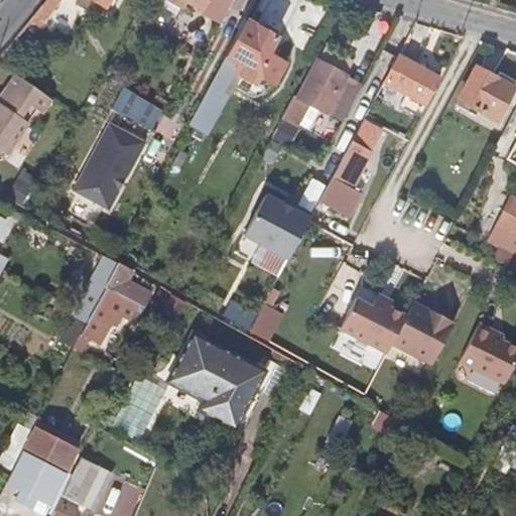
[(109,0),(47,0),(38,11),(46,16),(60,0),(93,0),(106,7),(109,0)]
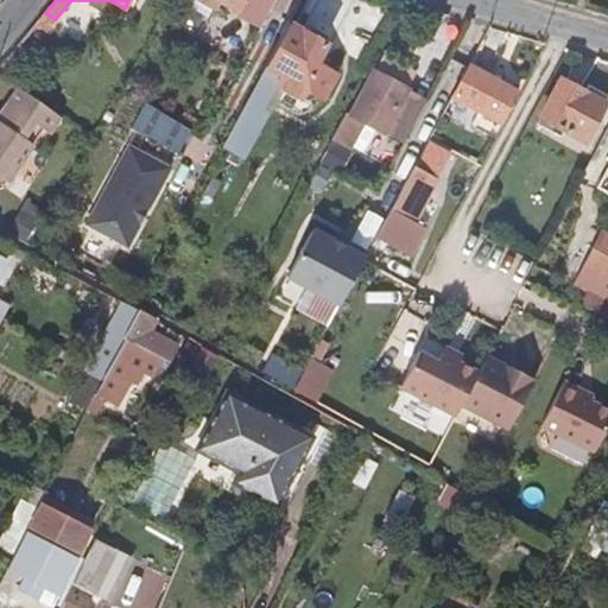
[(245,0),(215,0),(239,12),(245,0)]
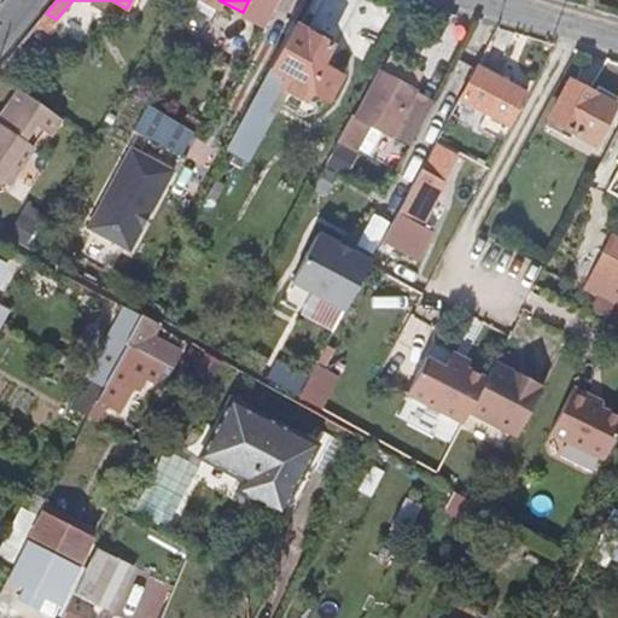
[(233,66),(261,82),(289,28),(301,7),(286,0),(281,0),(260,40),(250,35),(233,66)]
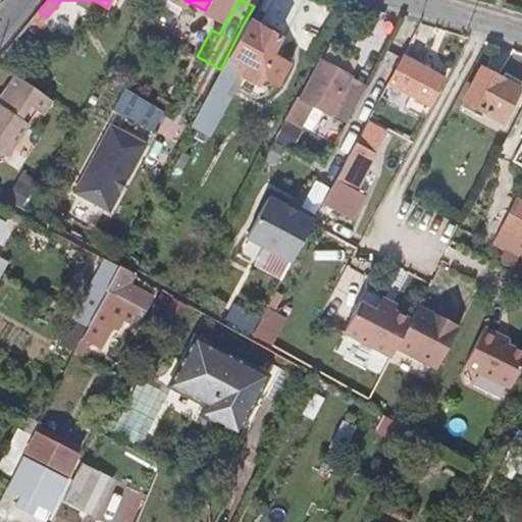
[(275,41),(244,23),(220,69),(206,95),(220,103),(231,84),(250,94),(256,84),(271,92),(283,68),(274,63),(277,56),(269,52),(275,41)]
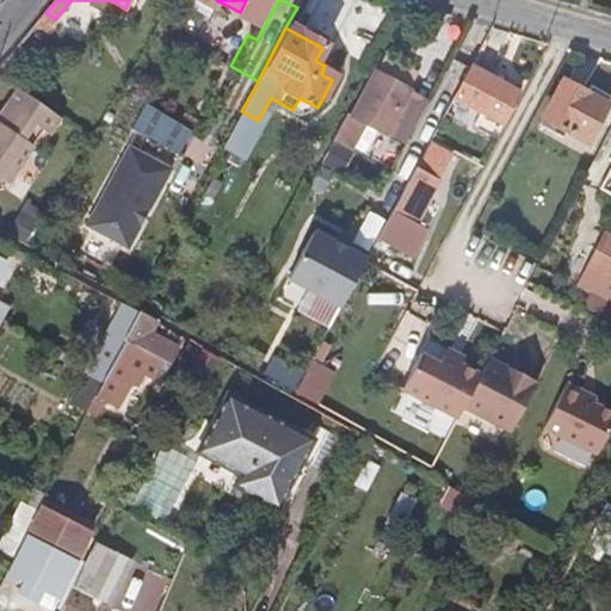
[(458,98),(474,106),(504,123),(519,97),(474,71),(458,98)]
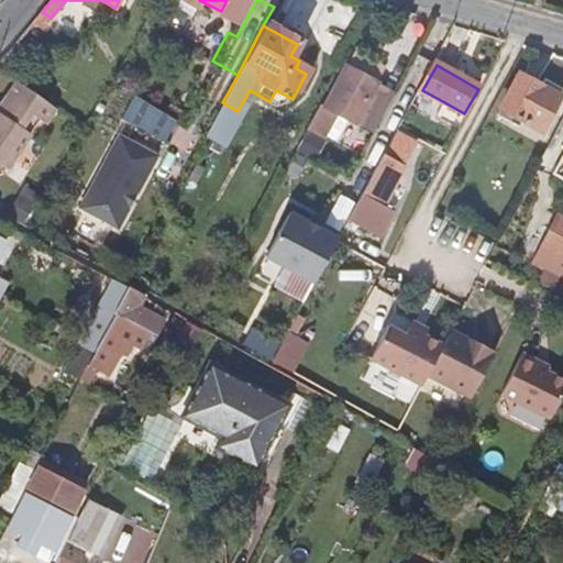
[(323,111),(317,108),(304,134),(319,143),(332,119),(349,127),(371,87),(344,74),(323,111)]
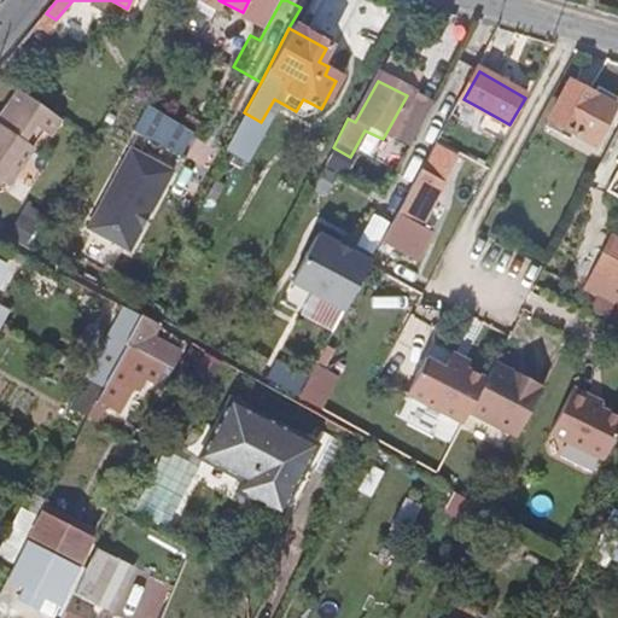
[(598,94),(573,81),(554,116),(598,141),(614,112),(594,101),(598,94)]
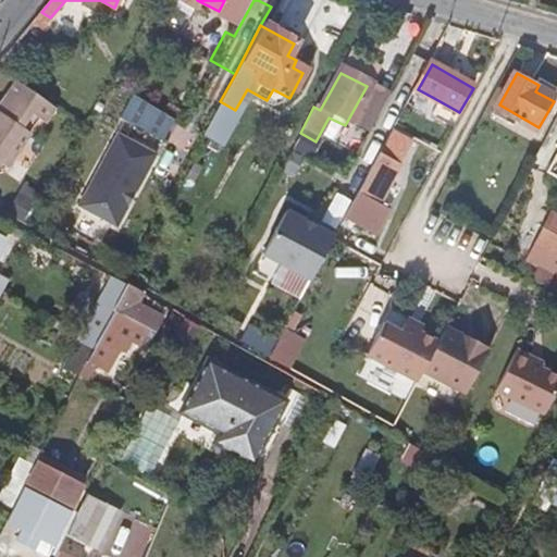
[(50,127),(60,112),(17,83),(7,97),(4,95),(0,101),(0,165),(4,169),(31,133),(29,132),(38,119),(50,127)]
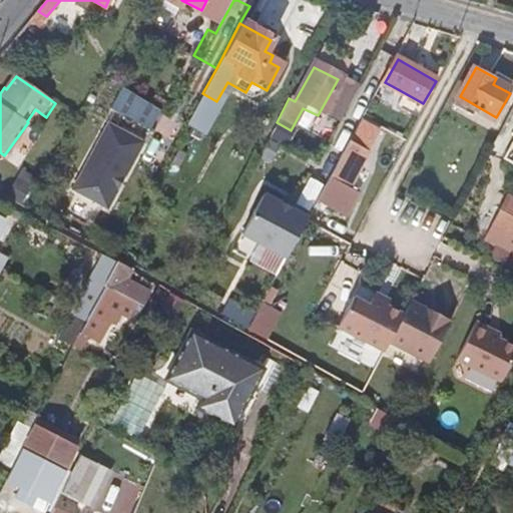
[(398,89),(385,82),(377,95),(391,103),(398,89)]
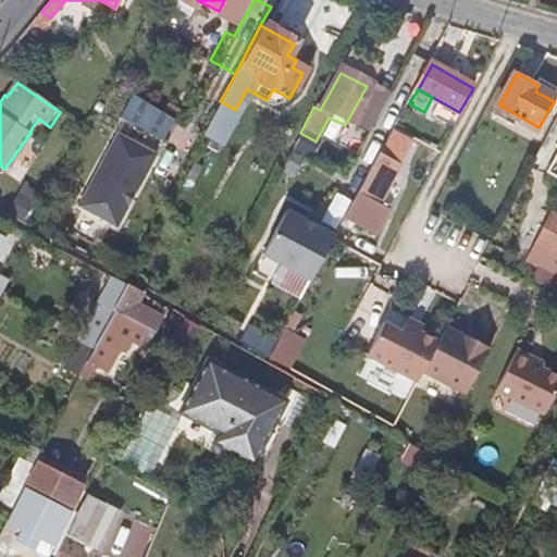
[(136,93),(123,114),(164,138),(177,116),(136,93)]
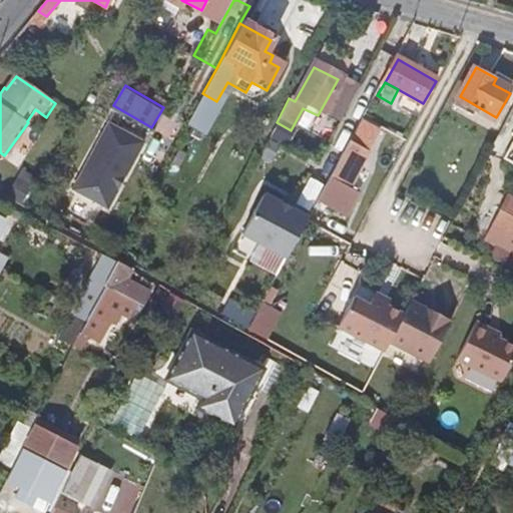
[(364,116),(353,135),(371,145),(382,126),(364,116)]
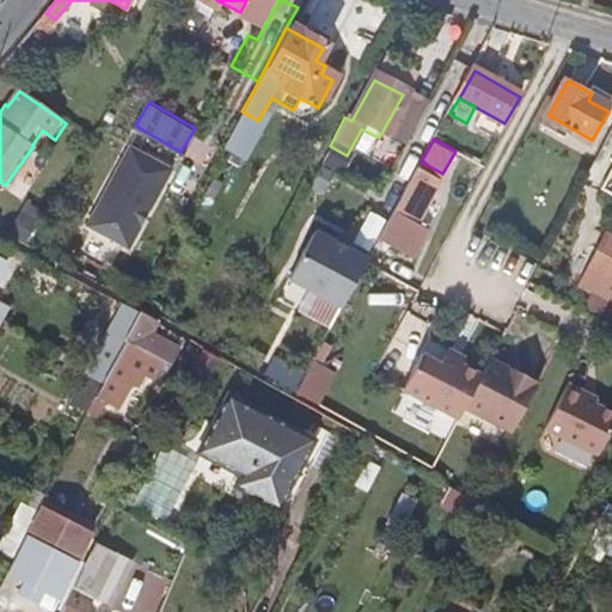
[(128,147),(86,227),(128,249),(170,169),(128,147)]
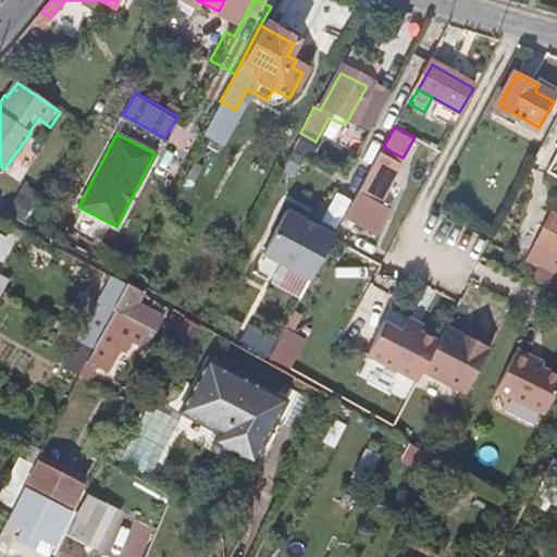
[(403,163),(380,151),(361,187),(351,205),(372,217),(379,205),(380,205),(403,163)]
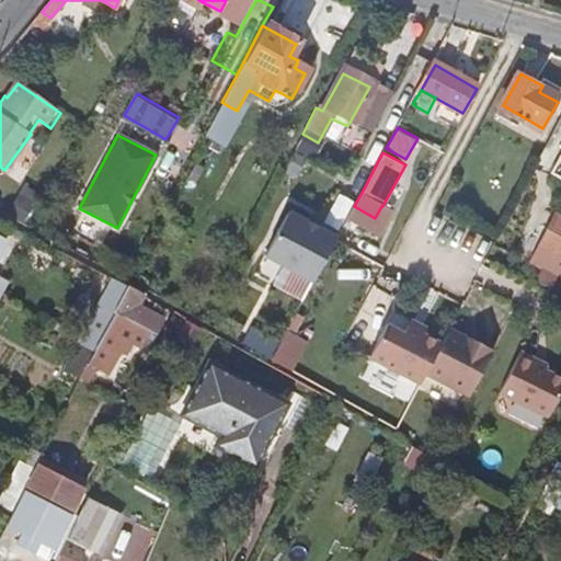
[(542,268),(560,277),(560,213),(553,209),(527,261),(542,268)]
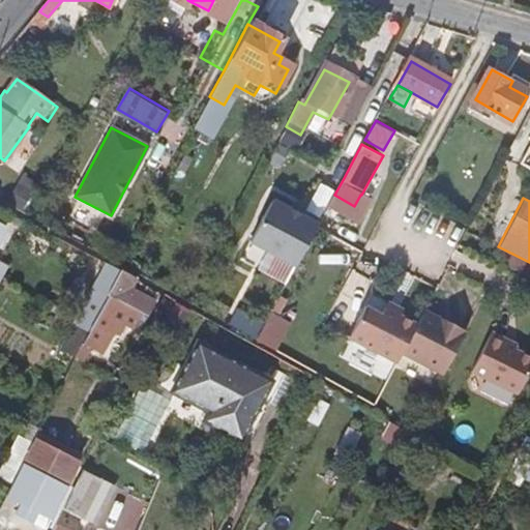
[(296,265),(321,219),(306,211),(303,215),(272,199),(249,240),(296,265)]
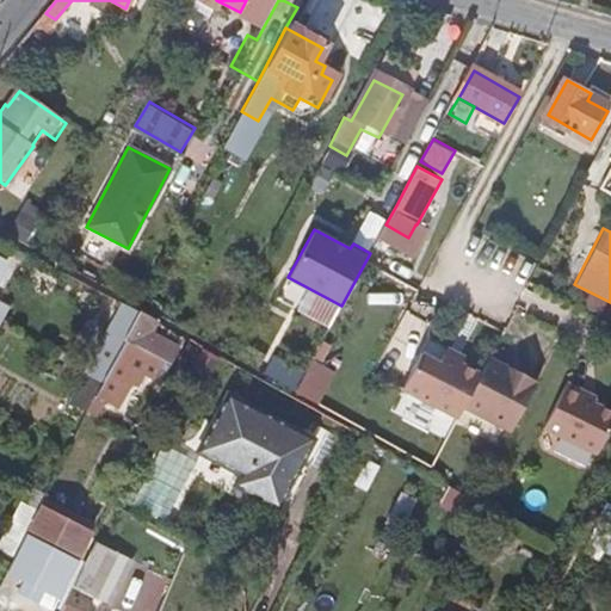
[(610,302),(591,292),(582,307),(610,321),(610,302)]
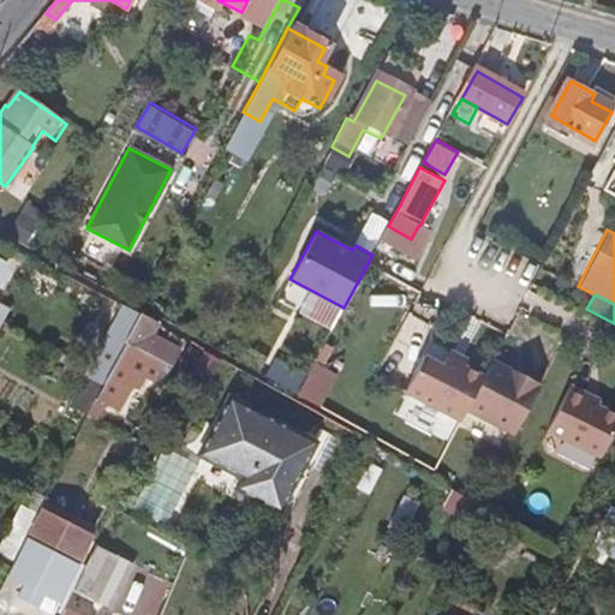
[(107,335),(121,344),(135,315),(121,308),(107,335)]
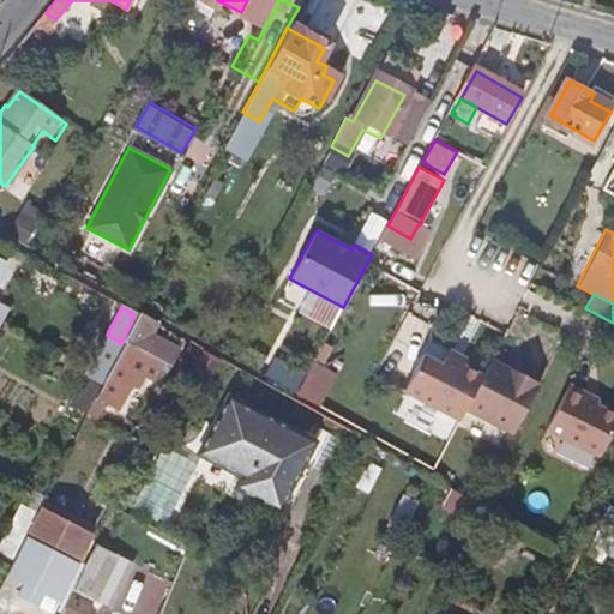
[(139,353),(155,321),(137,311),(134,314),(121,343),(139,353)]
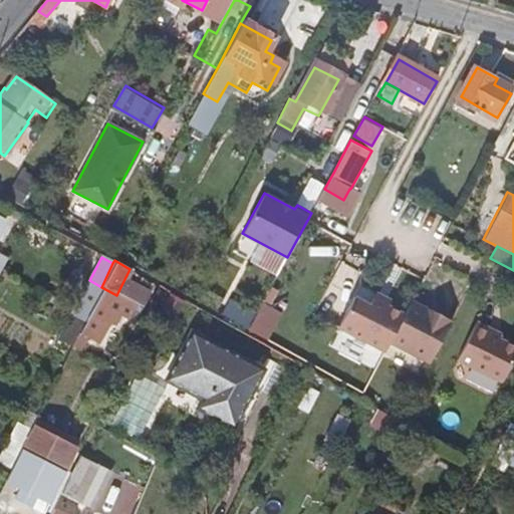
[(132,280),(122,298),(140,307),(150,290),(132,280)]
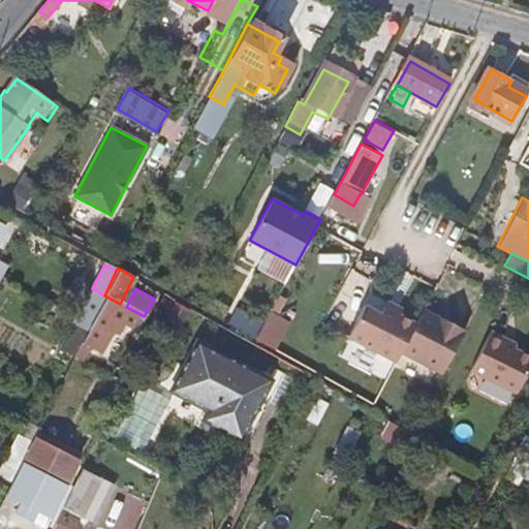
[(400,313),(402,307),(372,291),(363,309),(378,318),(384,306),(400,313)]
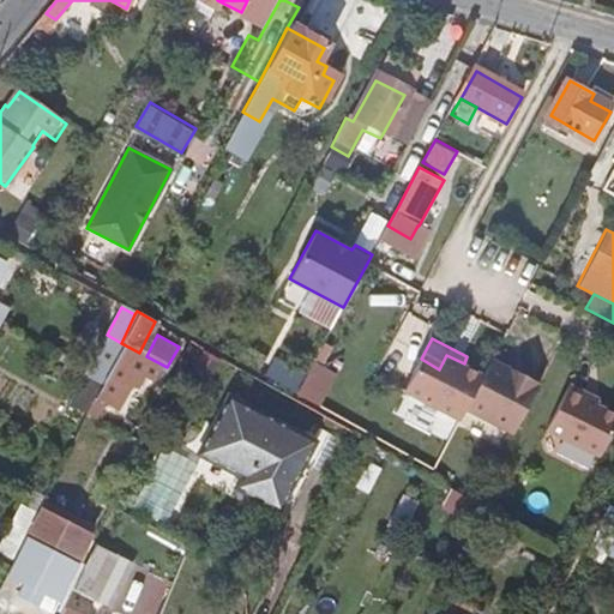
[(118,413),(146,356),(139,353),(121,343),(100,387),(92,401),(118,413)]
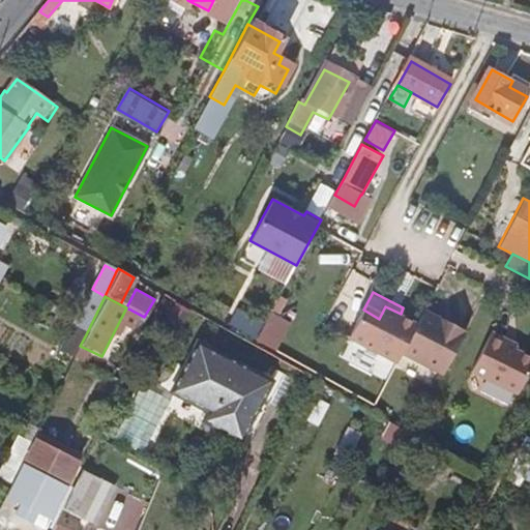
[(349,336),(398,361),(403,352),(417,323),(401,314),(385,306),(379,319),(363,310),(349,336)]
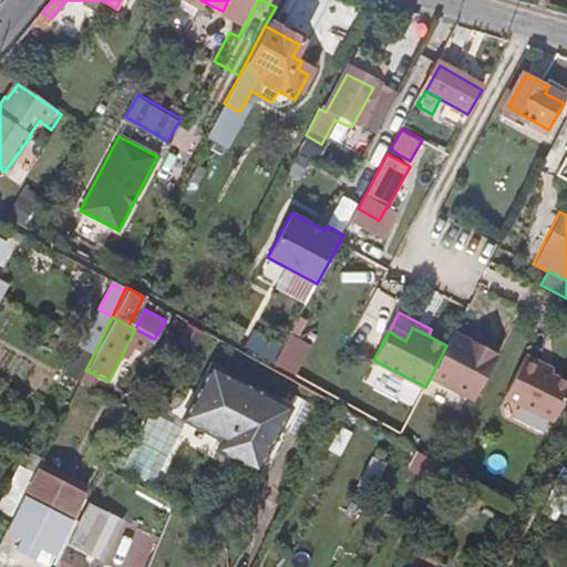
[(204,338),(187,329),(179,344),(196,352),(204,338)]
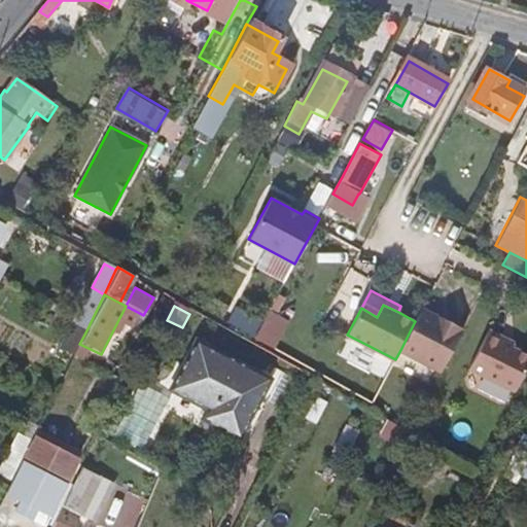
[(463,328),(423,307),(415,321),(400,350),(441,372),(463,328)]
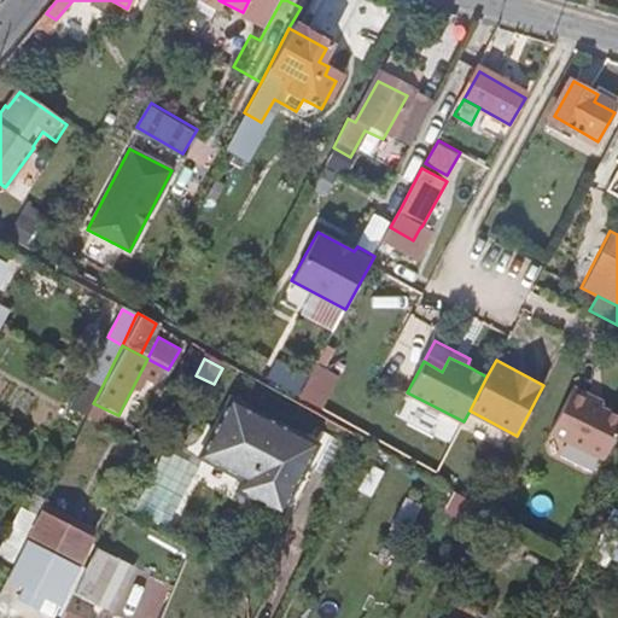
[(319,362),(304,394),(325,403),(339,372),(319,362)]
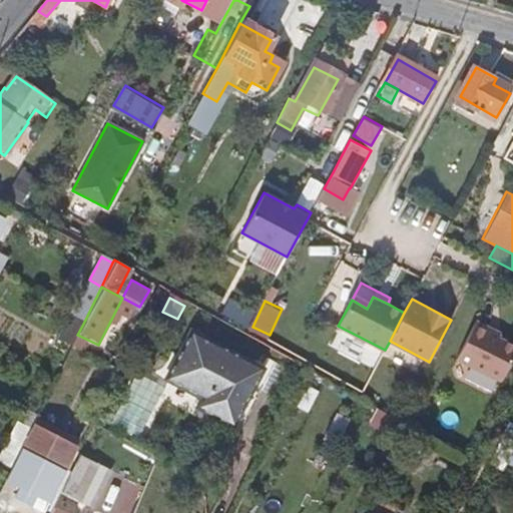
[(263,365),(195,329),(171,375),(207,393),(203,402),(235,419),(263,365)]
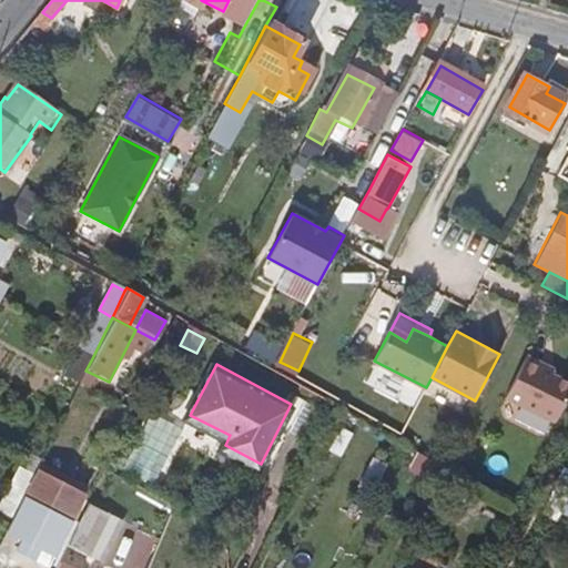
[(554,432),(567,401),(567,391),(550,382),(538,376),(541,372),(525,364),(504,406),(554,432)]
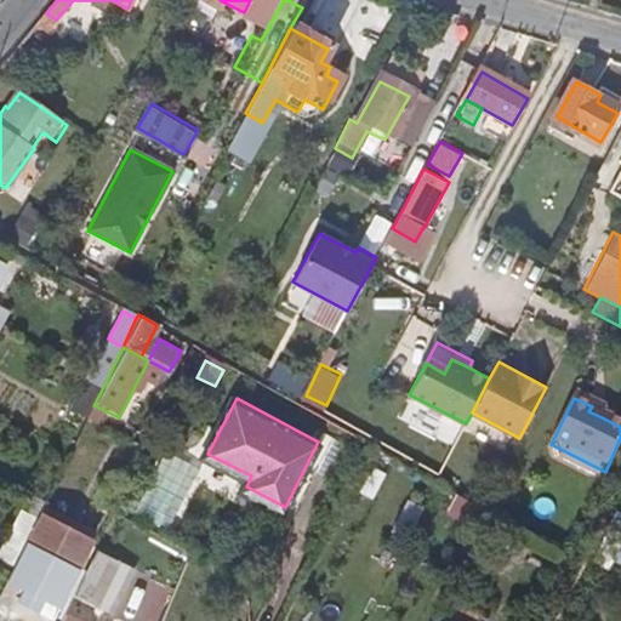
[(84,412),(69,403),(58,421),(74,429),(84,412)]
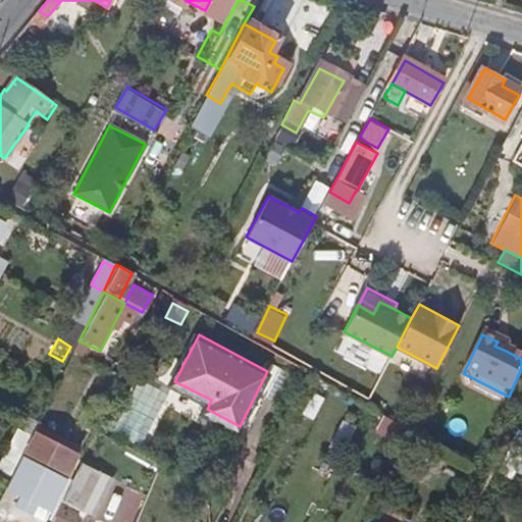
[(498,342),(494,346),(506,351),(508,347),(498,342)]
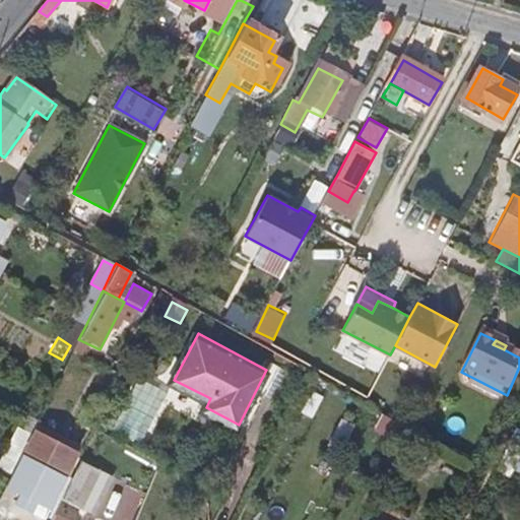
[(0,456),(0,468),(11,474),(20,456),(22,452),(31,434),(15,426),(0,456)]
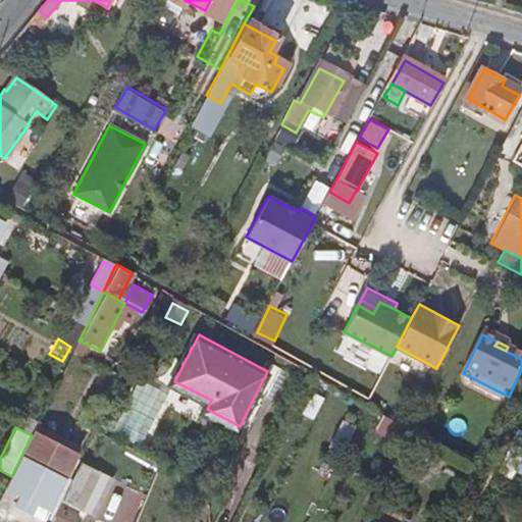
[(77,457),(33,432),(32,435),(22,454),(66,478),(75,460),(77,457)]
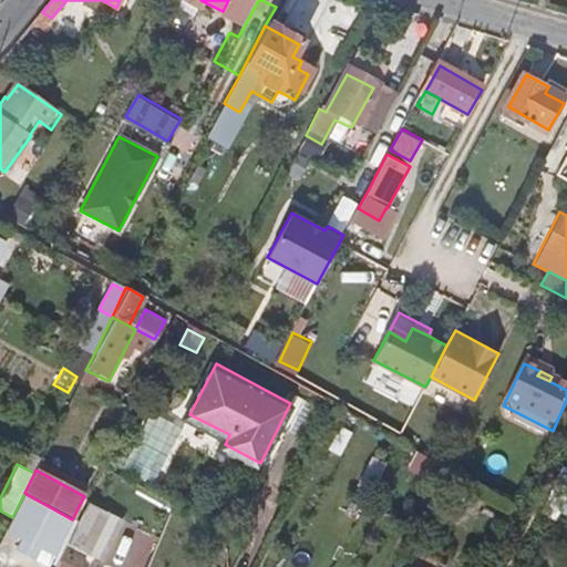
[(38,549),(53,557),(71,523),(22,497),(12,517),(9,524),(23,533),(10,558),(21,564),(24,558),(31,562),(38,549)]
